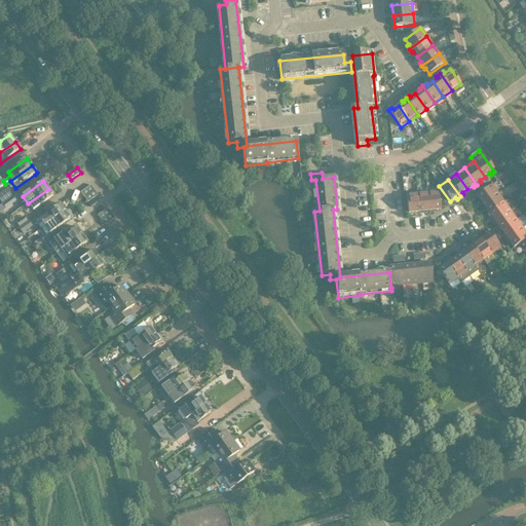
[(478,203),(481,207),(498,194),(491,185),(476,196),(480,201),(478,203)]
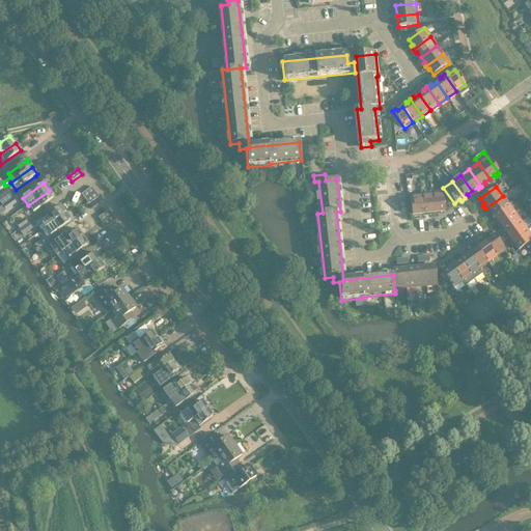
[(91,188),(81,195),(85,199),(95,192),(91,188)]
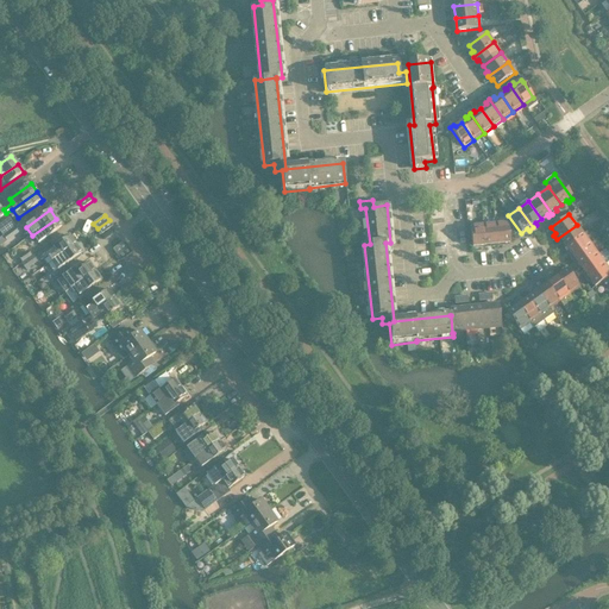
[(0,231),(4,236),(16,227),(8,218),(0,225),(0,231)]
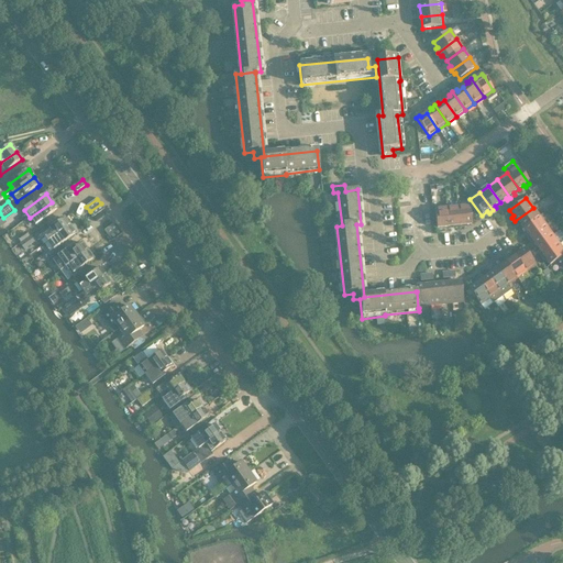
[(52,202),(30,218),(35,225),(57,210),(52,202)]
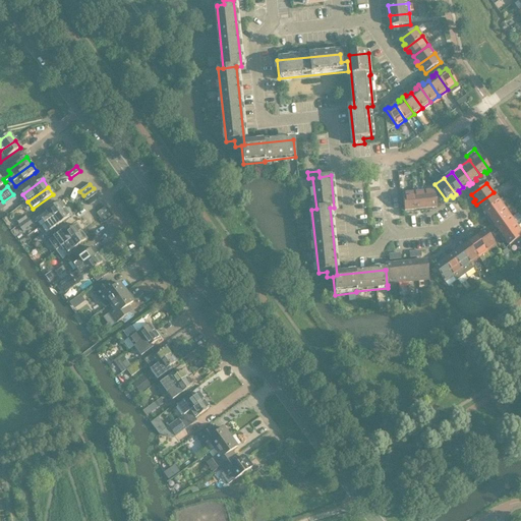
[(94,188),(83,195),(87,200),(97,193),(94,188)]
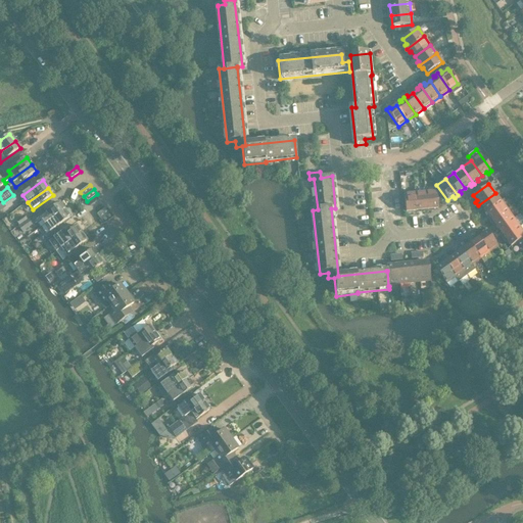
[(435,190),(425,191),(427,212),(431,211),(431,209),(437,209),(435,190)]
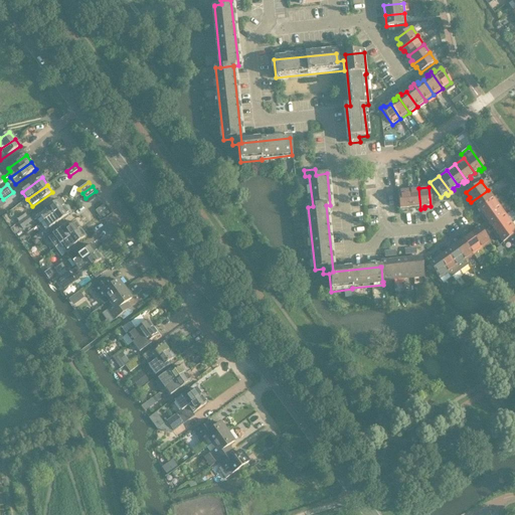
[(408,189),(410,208),(416,207),(416,209),(420,209),(418,188),(408,189)]
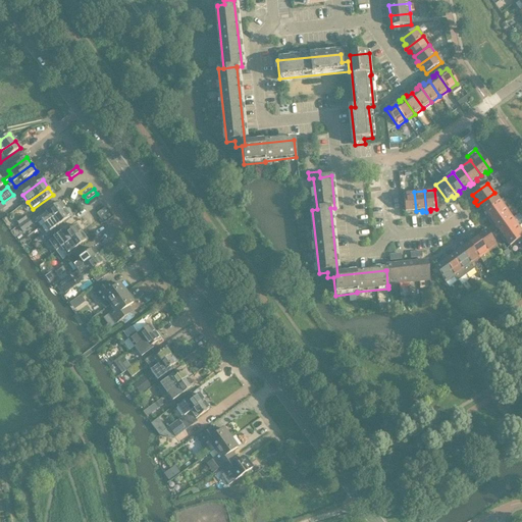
[(416,211),(414,192),(403,194),(405,214),(410,214),(410,211),(416,211)]
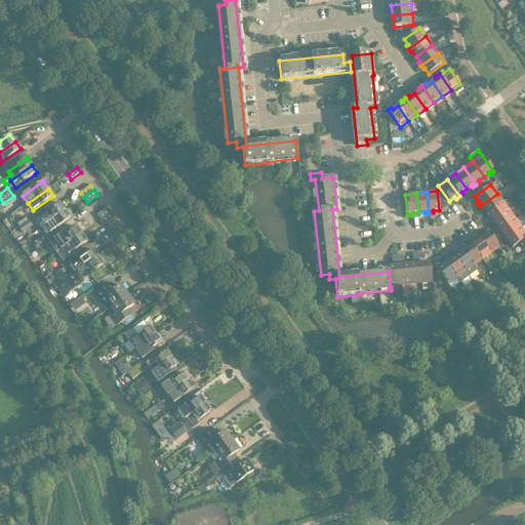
[(488,213),(503,202),(497,194),(480,206),(482,209),(484,208),(488,213)]
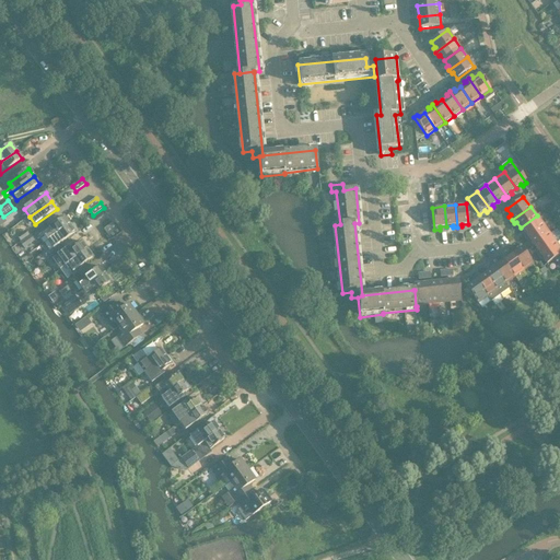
[(7,223),(19,214),(14,209),(3,218),(7,223)]
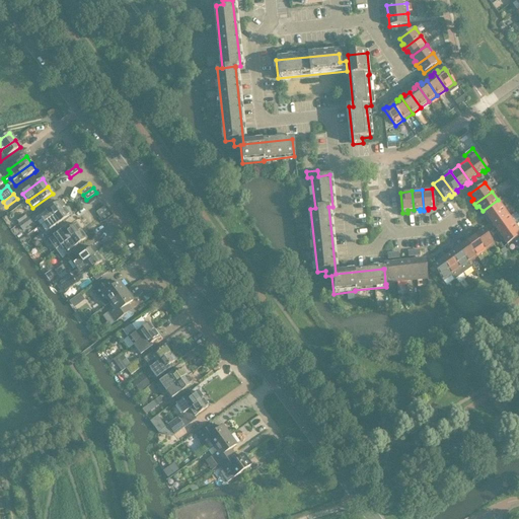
[(487,221),(504,209),(498,200),(483,211),(486,216),(484,217),(487,221)]
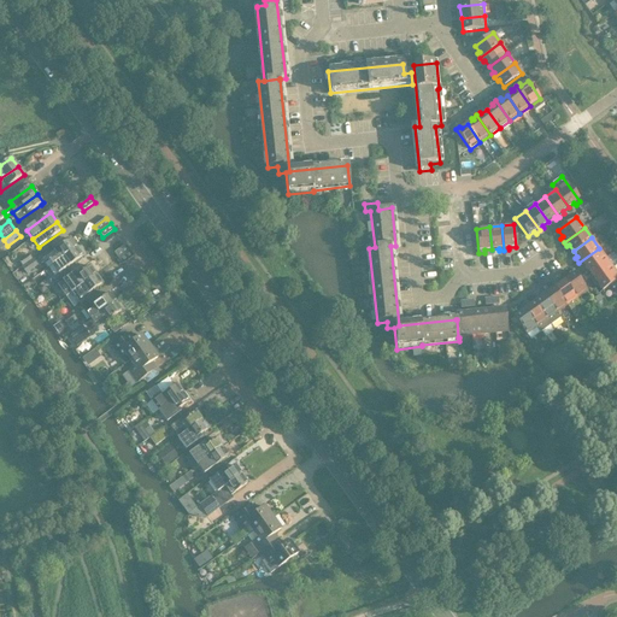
[(48,262),(52,266),(76,248),(70,240),(53,252),(57,256),(48,262)]
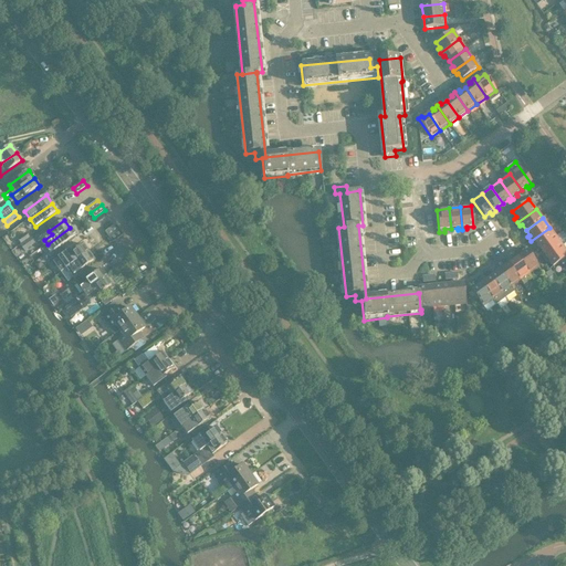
[(104,232),(108,238),(119,230),(115,224),(104,232)]
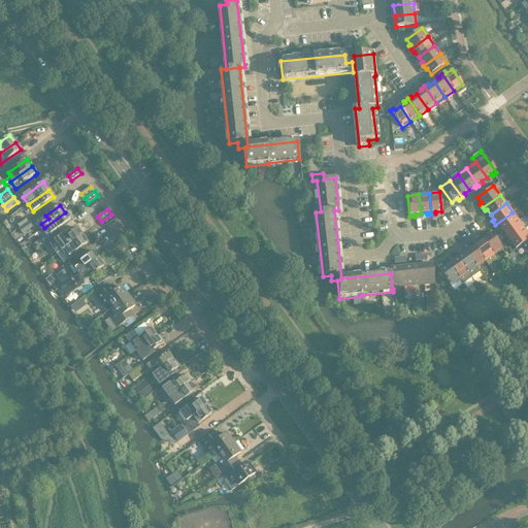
[(65,212),(44,228),(50,235),(70,220),(65,212)]
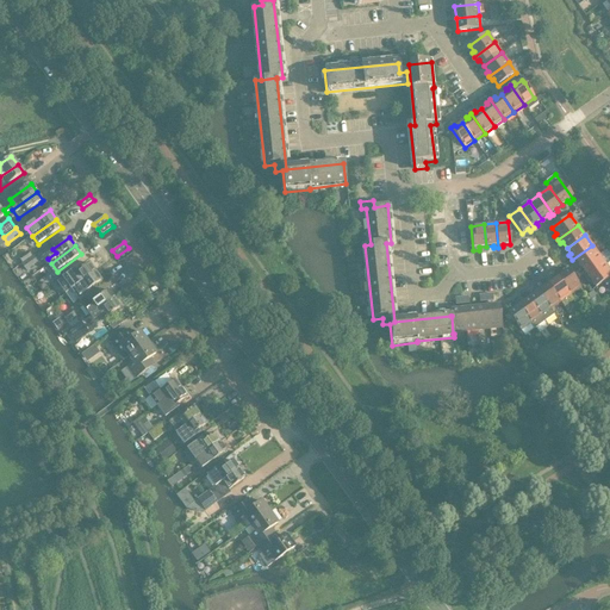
[(580,268),(598,255),(592,246),(572,260),(574,263),(577,262),(580,268)]
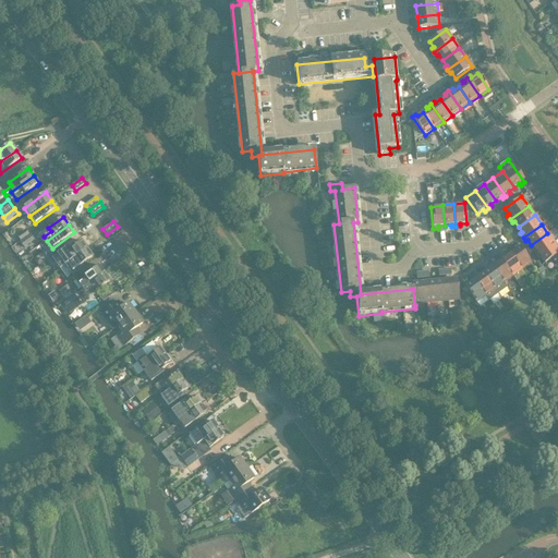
[(111,240),(121,232),(118,227),(107,234),(111,240)]
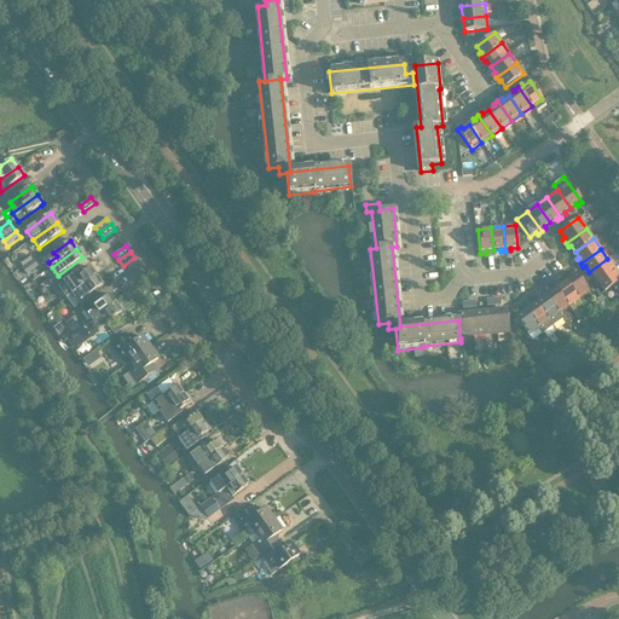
[(30,261),(27,256),(18,262),(22,267),(30,261)]
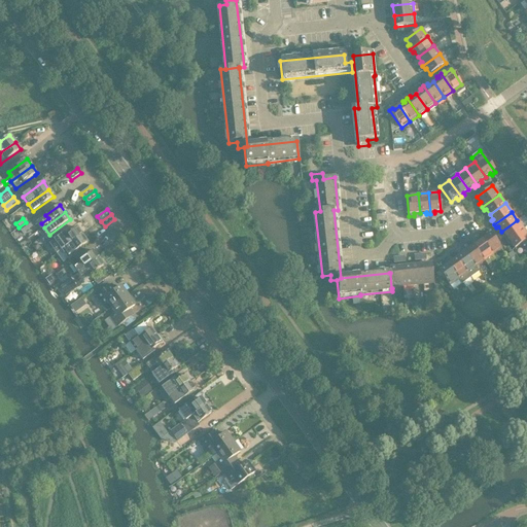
[(506,241),(523,229),(517,220),(501,232),(505,237),(503,238),(506,241)]
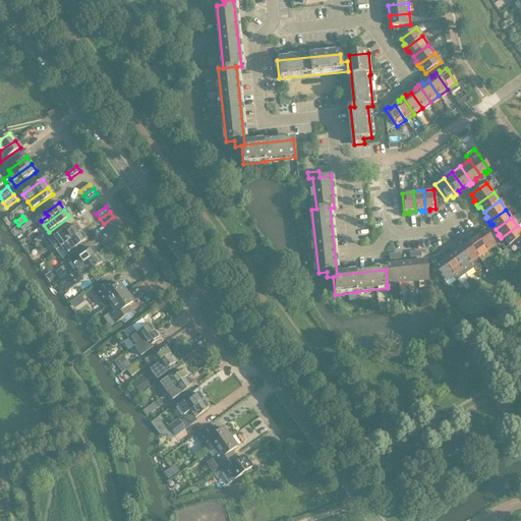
[(22,232),(33,225),(29,219),(18,226),(22,232)]
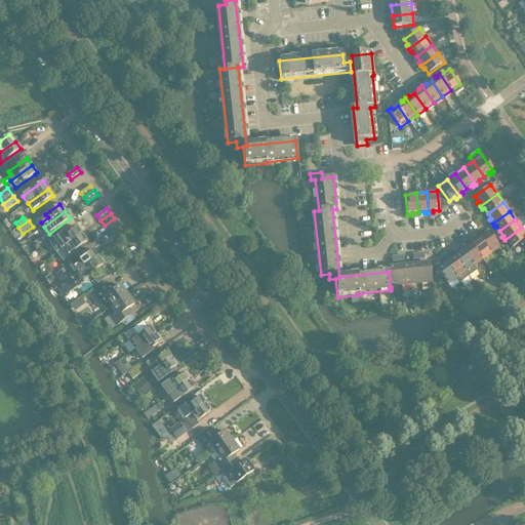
[(62,249),(81,235),(82,235),(76,227),(68,233),(66,231),(53,239),(62,249)]
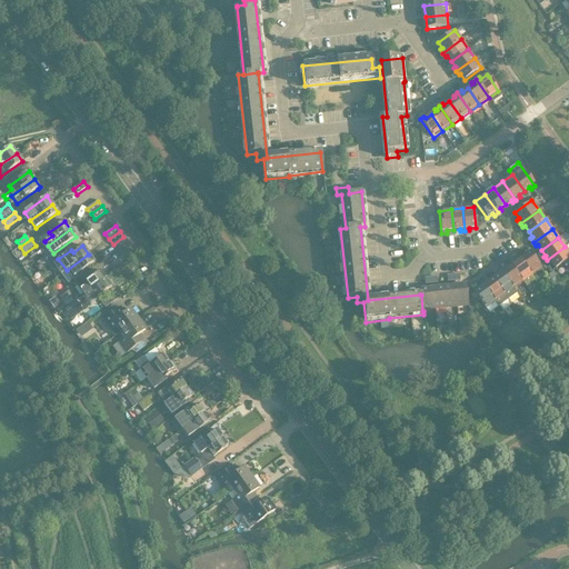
[(568,252),(565,247),(547,260),(549,265),(551,262),(556,269),(568,258),(568,252)]
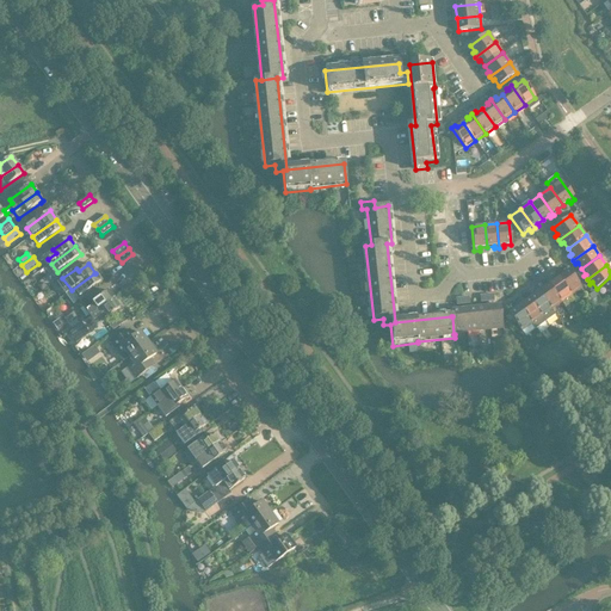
[(561,273),(556,276),(572,296),(581,289),(569,271),(562,276),(561,273)]
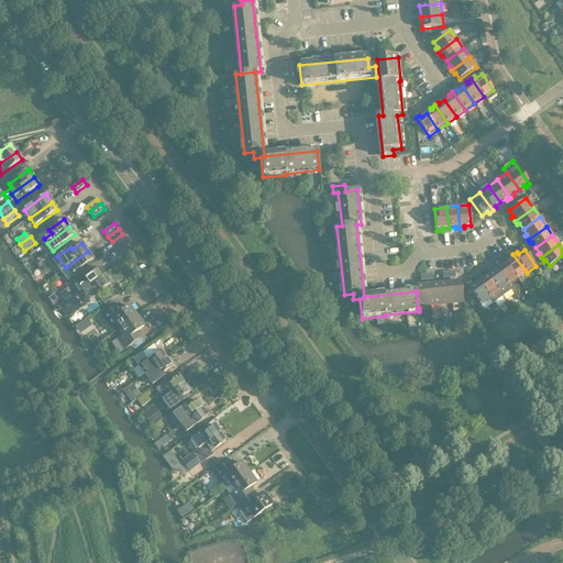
[(88,252),(87,252),(66,267),(73,277),(80,272),(79,269),(94,260),(88,252)]
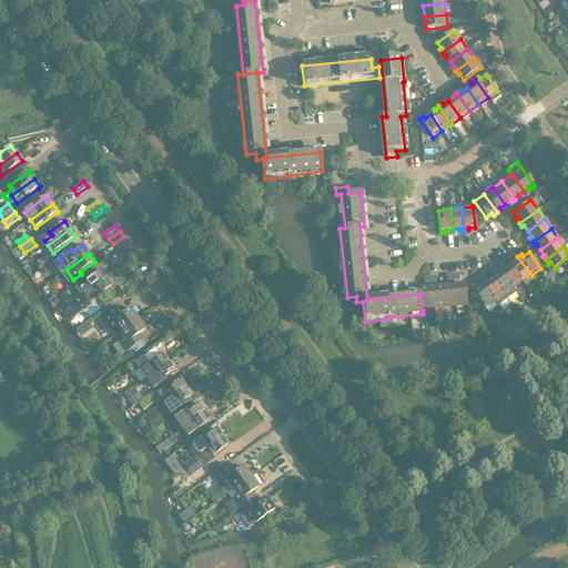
[(534,280),(531,275),(517,256),(514,260),(515,261),(509,265),(521,282),(525,286),(534,280)]
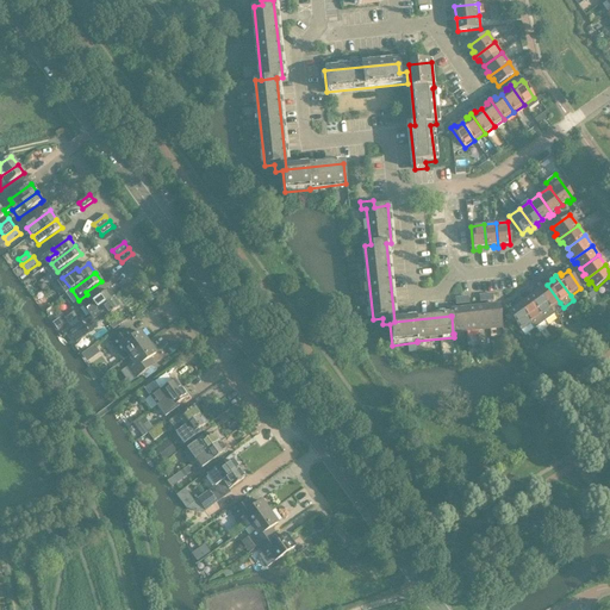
[(540,287),(536,290),(551,310),(560,303),(547,285),(542,288),(540,287)]
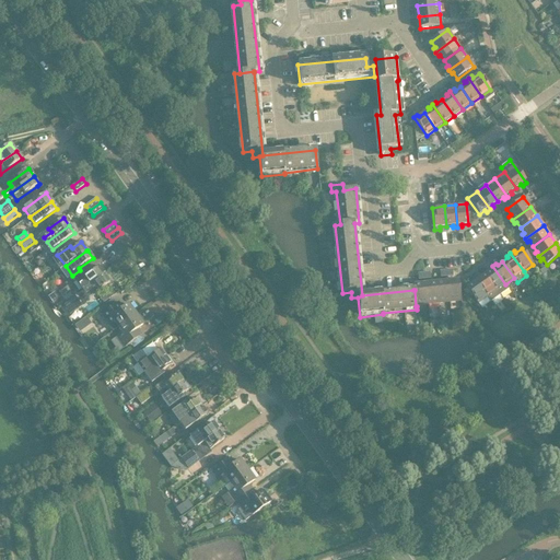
[(490,270),(485,275),(500,295),(509,289),(505,284),(492,266),(489,268),(490,270)]
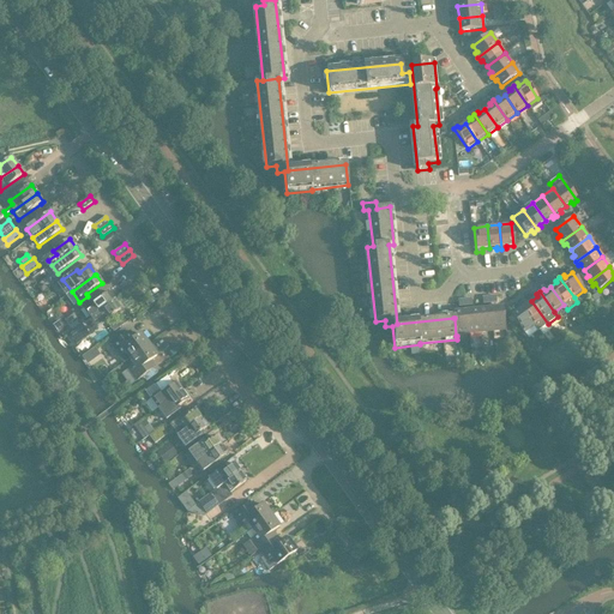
[(90,319),(114,301),(115,301),(109,293),(95,302),(92,299),(82,307),(90,319)]
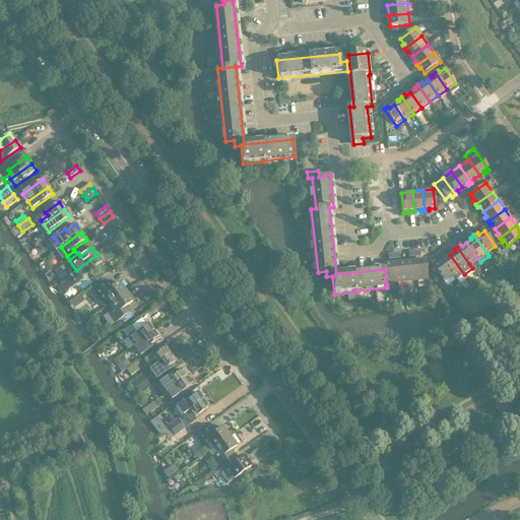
[(98,255),(96,255),(76,270),(79,273),(86,269),(88,272),(103,262),(98,255)]
